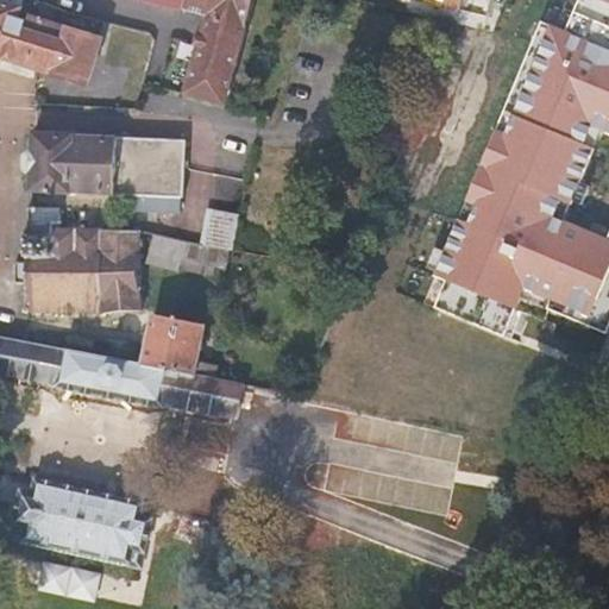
[(38,16),(37,19),(29,17),(25,30),(25,27),(23,25),(19,23),(23,6),(25,0),(0,0),(0,58),(13,63),(87,86),(104,41),(52,23),(57,10),(46,5),(42,17),(38,16)]
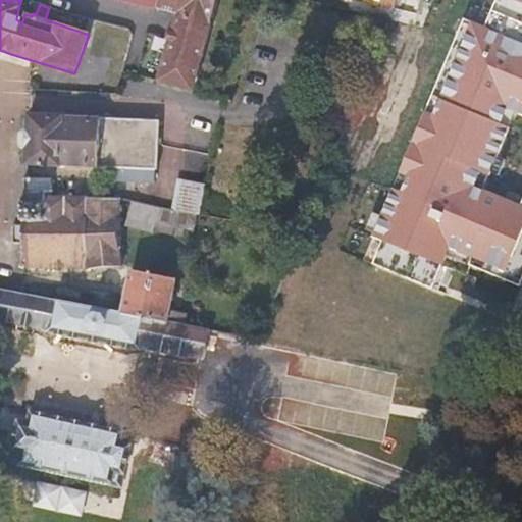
[(118,0),(158,10),(176,14),(157,82),(194,93),(218,0),(118,0)]
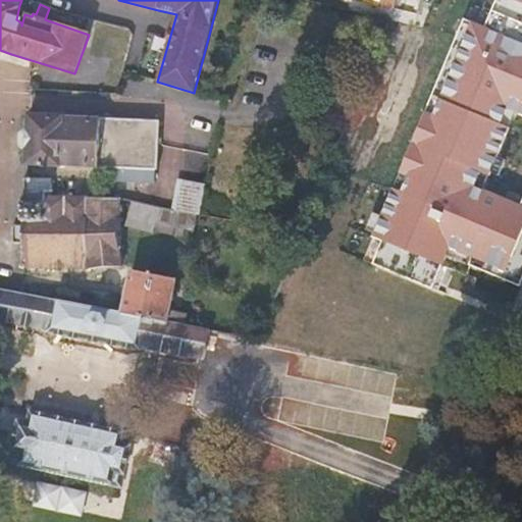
[(521,0),(497,0),(486,24),(521,39),(521,0)]
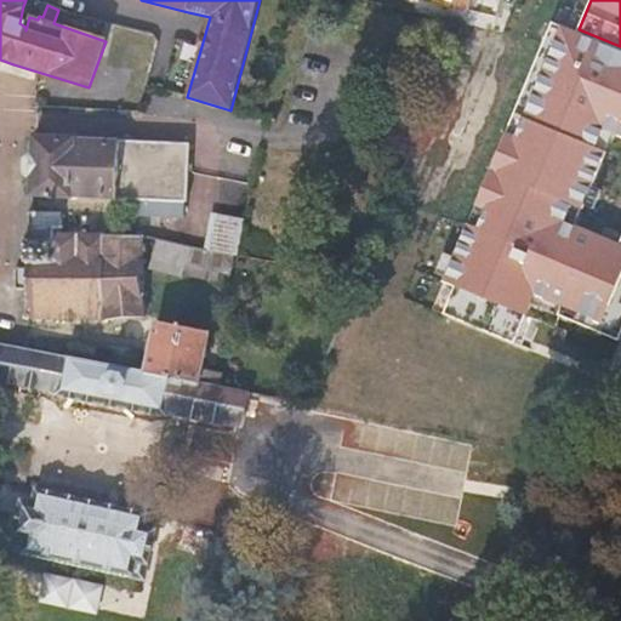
[(620,46),(579,29),(551,17),(440,281),(455,288),(444,315),(518,346),(534,308),(619,342),(620,337),(620,244),(569,223),(576,204),(584,208),(614,136),(620,138),(620,46)]
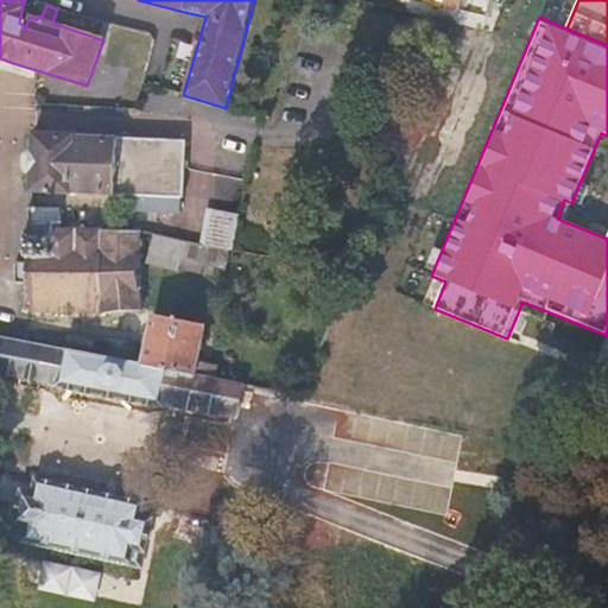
[(185,141),(33,134),(31,192),(133,196),(133,211),(181,214),(181,197),(183,197),(185,141)]
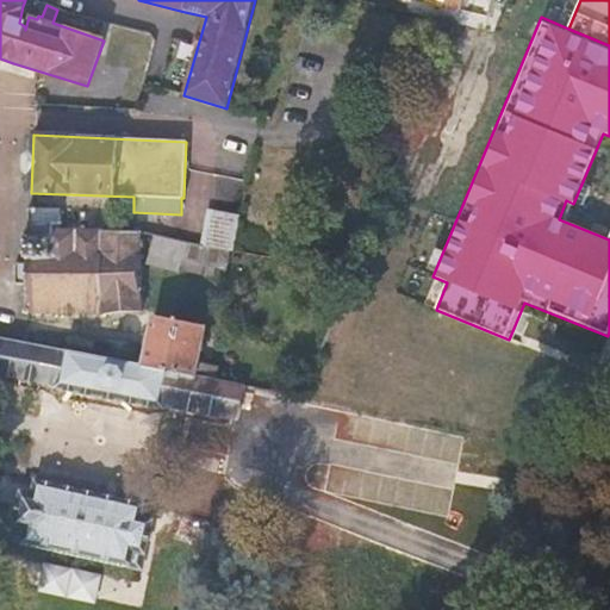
[(62,209),(30,209),(30,229),(51,229),(61,229),(61,221),(62,209)]
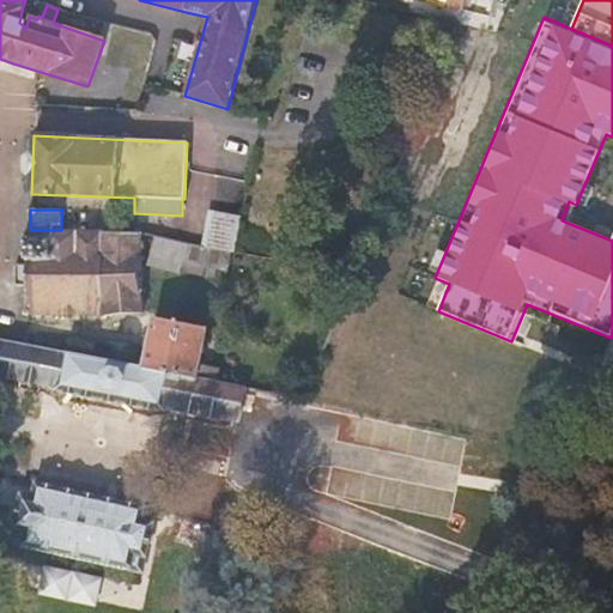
[(232,253),(240,217),(226,214),(213,212),(206,248),(231,253),(232,253)]
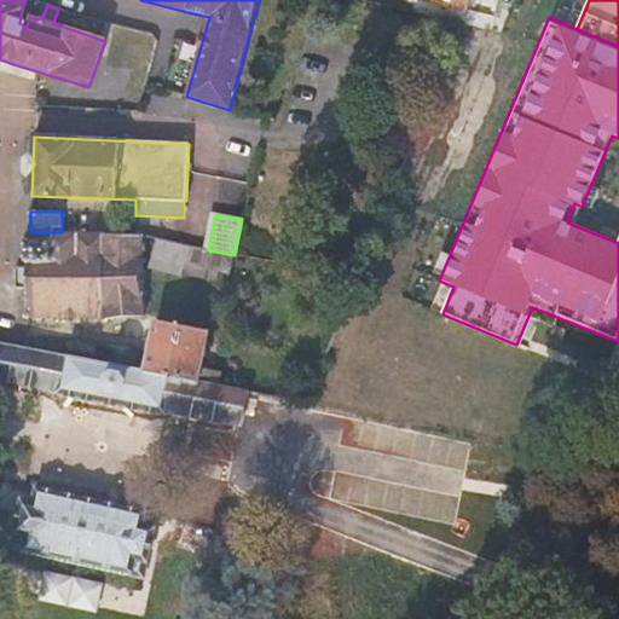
[(28,268),(27,268),(18,268),(17,270),(17,289),(18,289),(27,289),(28,289),(28,300),(25,318),(32,318),(104,319),(144,317),(143,296),(143,236),(62,232),(52,232),(30,232),(30,238),(28,239),(27,256),(28,259),(28,268)]
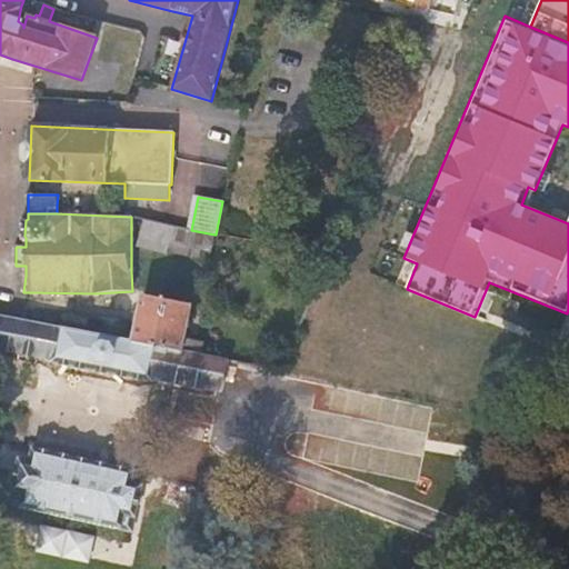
[(167,253),(167,250),(199,258),(201,250),(210,251),(215,235),(191,230),(143,219),(137,245),(167,253)]
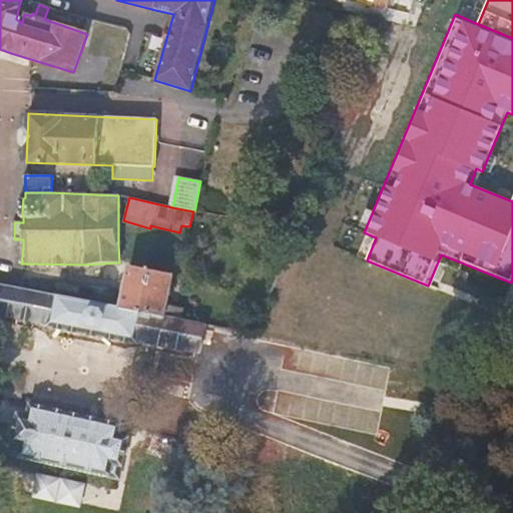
[(286,258),(291,245),(278,241),(272,255),(285,261),(286,258)]
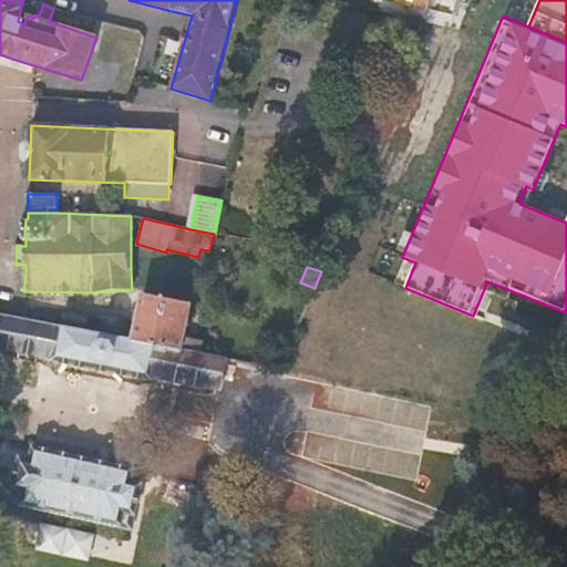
[(140,312),(134,339),(184,349),(200,352),(204,341),(184,336),(191,303),(144,294),(140,312)]
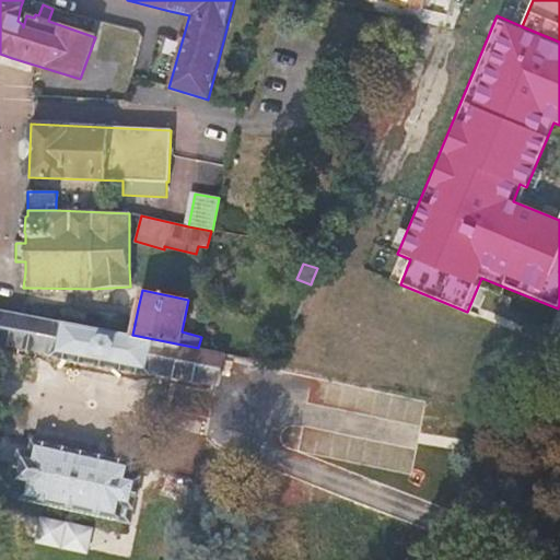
[(0,308),(0,342),(50,353),(50,356),(150,375),(151,373),(217,386),(219,377),(230,380),(235,356),(228,354),(224,353),(198,348),(182,345),(132,335),(59,321),(19,313),(0,308)]
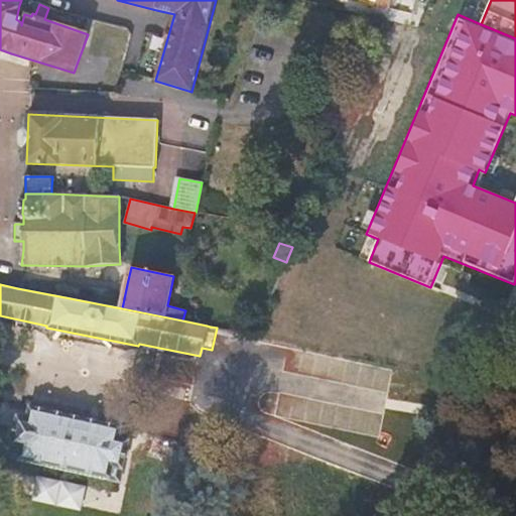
[(123,469),(129,440),(120,437),(122,427),(30,406),(27,418),(18,416),(11,444),(21,446),(18,458),(18,460),(20,461),(109,480),(120,482),(123,469)]
